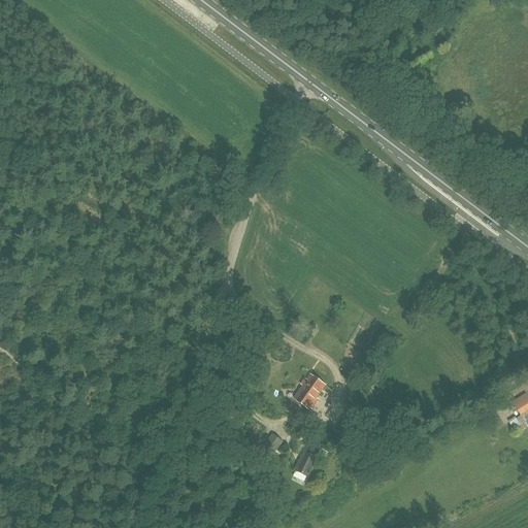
[(319,400),(316,398),(325,386),(310,375),(307,381),(304,378),(301,385),(303,386),(294,398),(308,408),(309,407),(312,408),(319,400)]
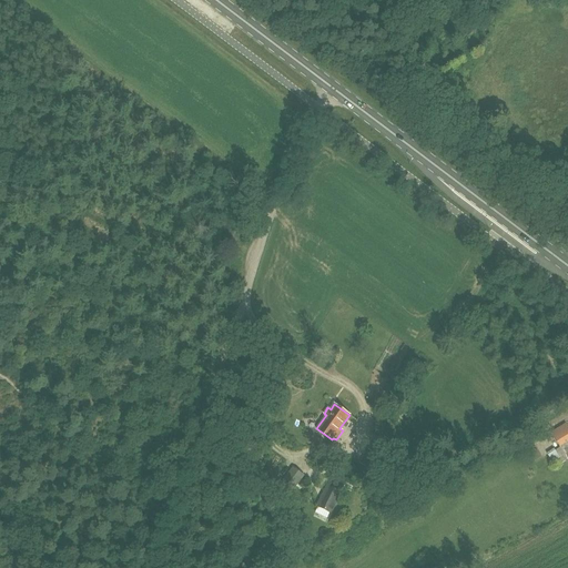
[(560,447),(555,450),(554,448),(547,454),(553,463),(559,458),(563,463),(567,459),(567,427),(565,424),(550,433),(560,447)]
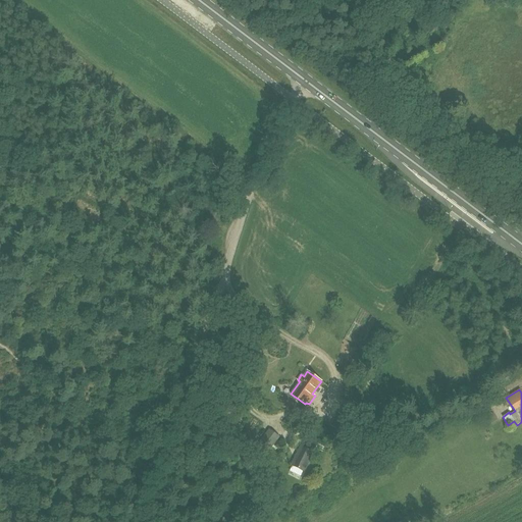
[(345,399),(341,408),(349,412),(353,403),(345,399)]
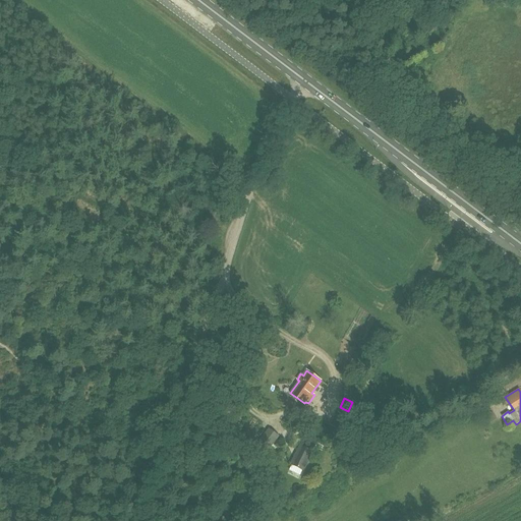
[(497,419),(490,409),(481,415),(486,425),(497,419)]
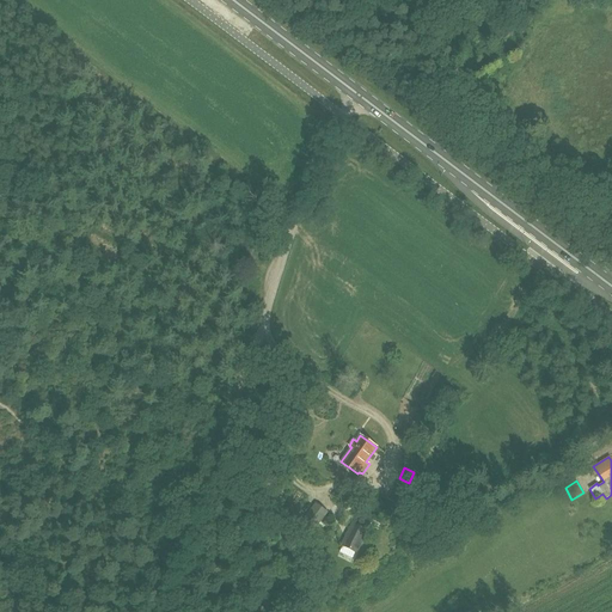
[(316,502),(303,520),(314,530),(329,513),(316,502)]
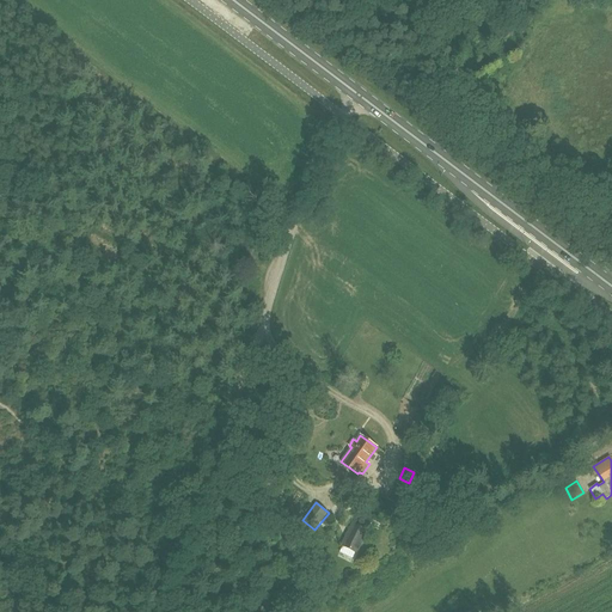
[(354,524),(343,545),(355,552),(367,531),(354,524)]
